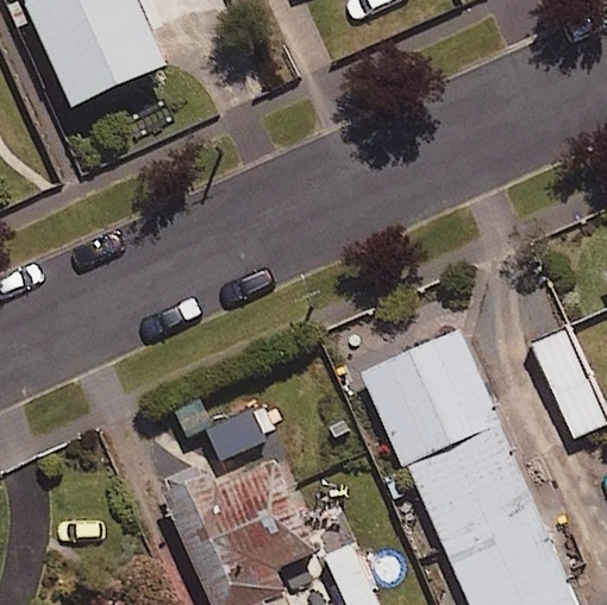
[(24,0),(81,128),(182,84),(145,0),(24,0)]
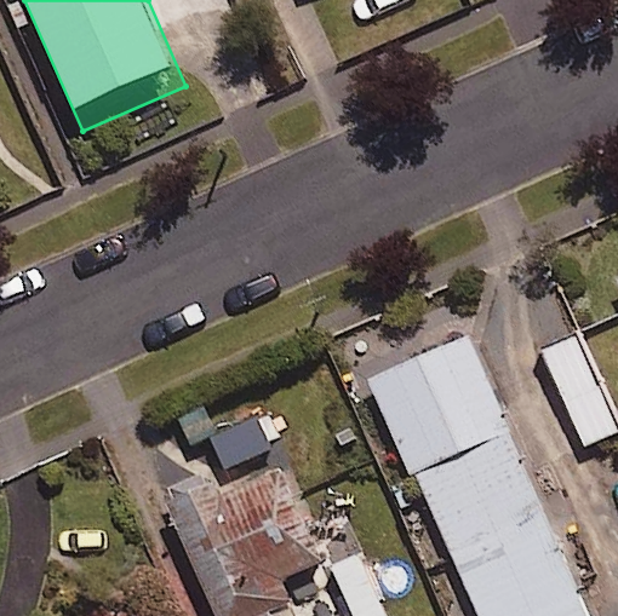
[(617,414),(577,328),(537,347),(584,448),(617,432),(617,414)]
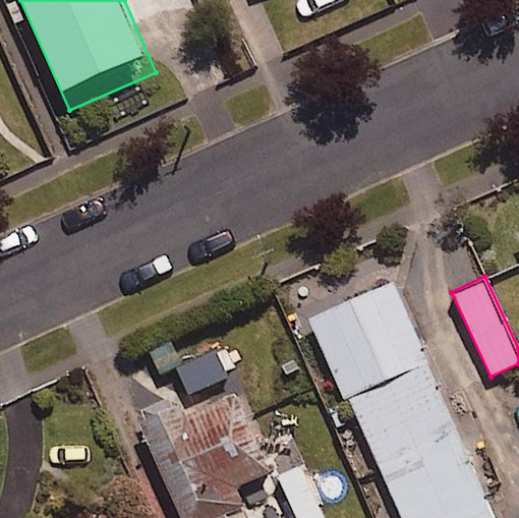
[(489,517),(388,282),(309,317),(396,517),(489,517)]
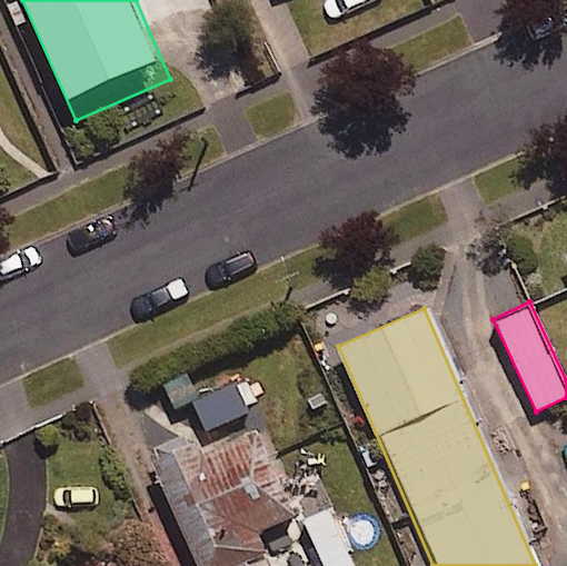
[(260,565),(257,558),(267,553),(259,535),(297,517),(252,429),(207,453),(195,428),(145,454),(197,565),(260,565)]
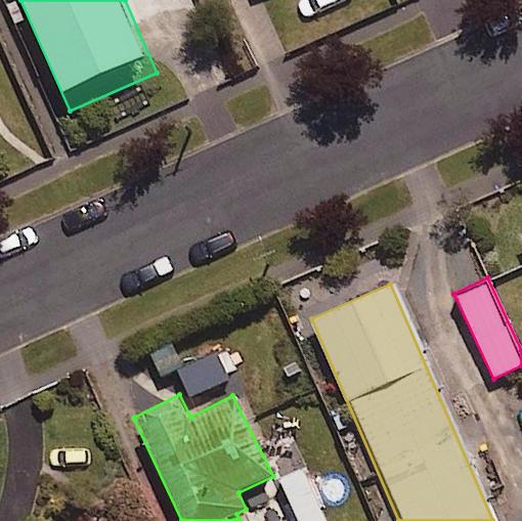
[(111,520),(97,505),(79,520),(111,520)]
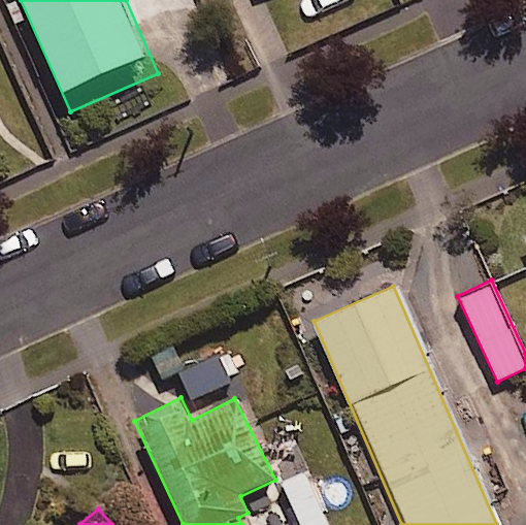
All buildings are outlined.
